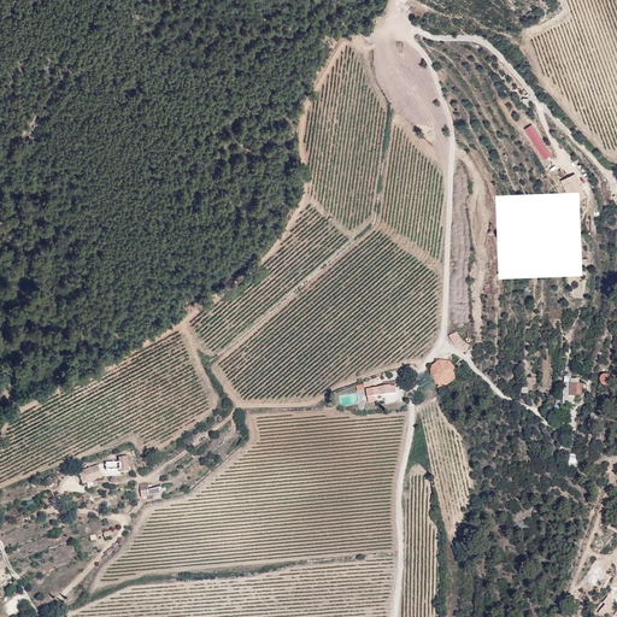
[(527,129),(542,162),(552,157),(535,124),(527,129)]
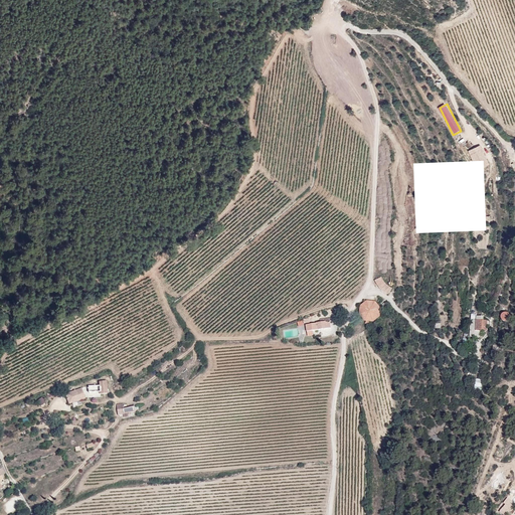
[(478,171),(491,166),(481,146),(469,151),(478,171)]
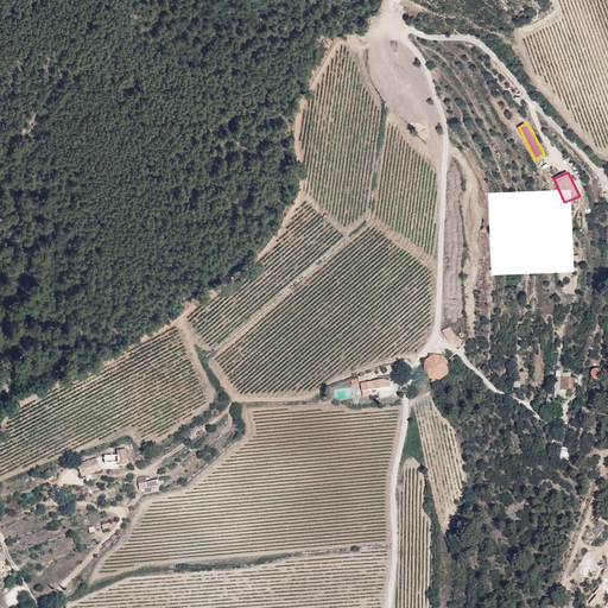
[(442,329),(449,339),(458,346),(464,337),(455,329),(451,323),(442,329)]
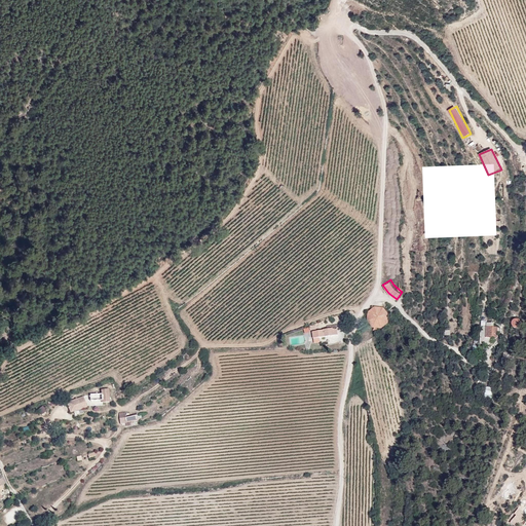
[(377,307),(371,311),(369,320),(373,325),(382,327),(388,321),(388,313),(383,308),(377,307)]
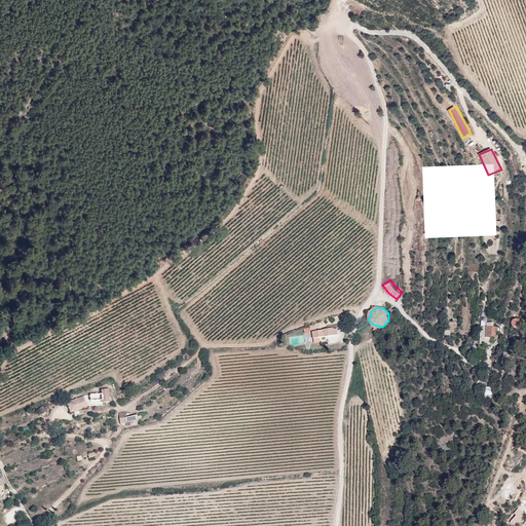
[(492,335),(492,324),(482,325),(482,335),(492,335)]
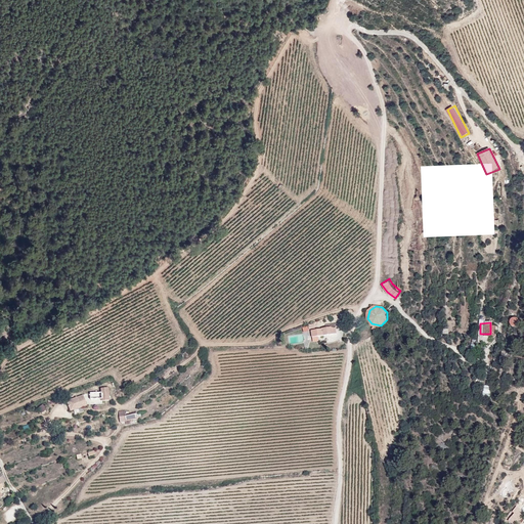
[(322,329),(323,336),(337,334),(336,328),(332,328),(322,329)]
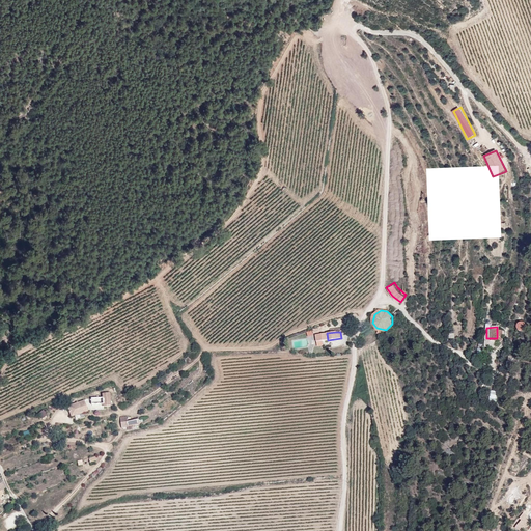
[(328,340),(327,333),(315,335),(316,342),(322,341),(328,340)]
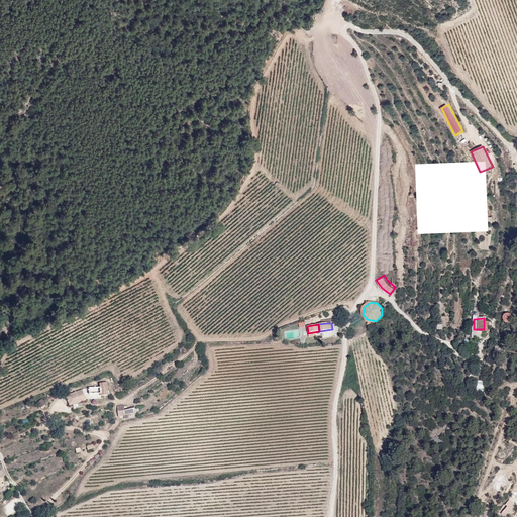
[(82,390),(66,396),(69,406),(85,400),(82,390)]
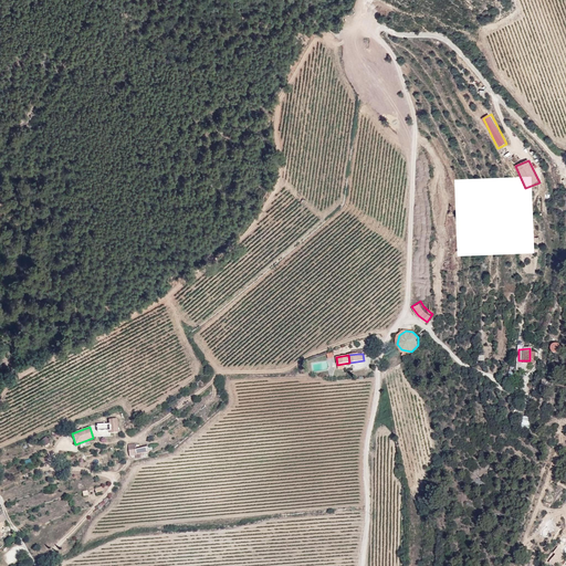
[(559,552),(555,558),(553,557),(552,561),(556,564),(563,554),(561,553),(562,551),(561,549),(563,547),(559,545),(556,551),(559,552)]
